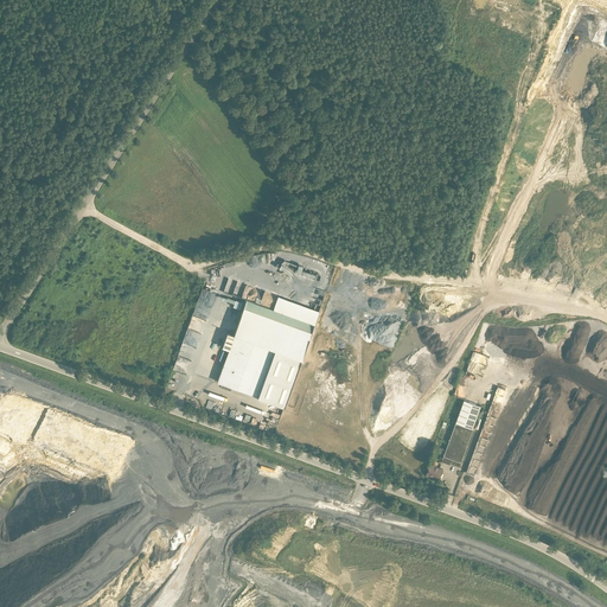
[(319,283),(321,275),(304,270),(305,266),(285,260),(280,268),(291,275),(304,279),(311,283),(318,285),(319,283)]
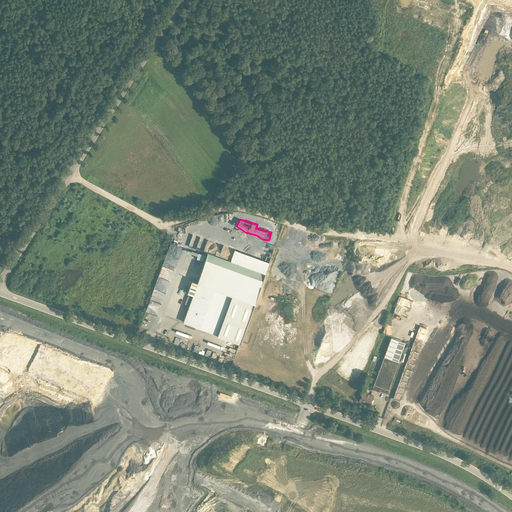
[(170,243),(160,278),(171,281),(173,273),(174,273),(177,262),(179,262),(183,247),(178,245),(179,244),(175,243),(175,244),(170,243)]
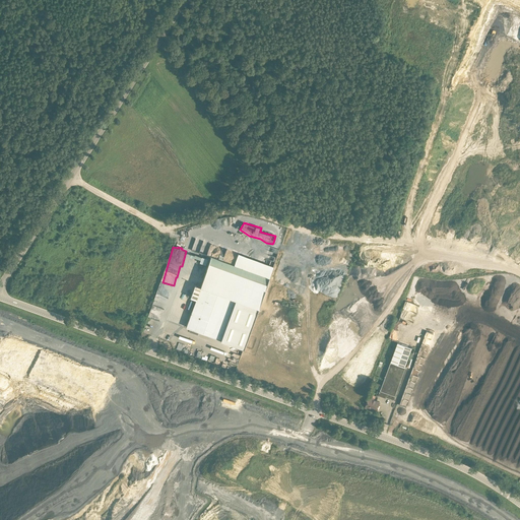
[(196,300),(186,327),(243,348),(258,308),(269,277),(211,257),(200,286),(195,284),(190,298),(196,300)]
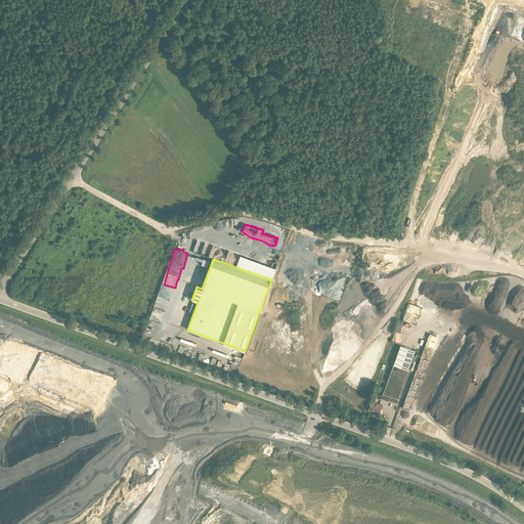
[(421,312),(423,313),(423,315),(425,316),(427,309),(415,305),(412,313),(420,315),(421,312)]
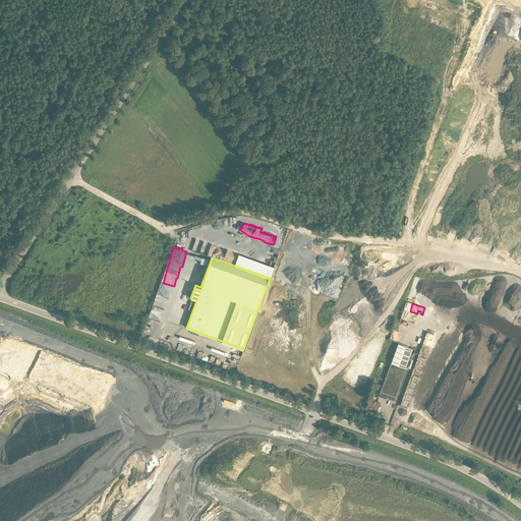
[(399,343),(383,387),(381,392),(387,394),(386,397),(395,401),(414,348),(399,343)]
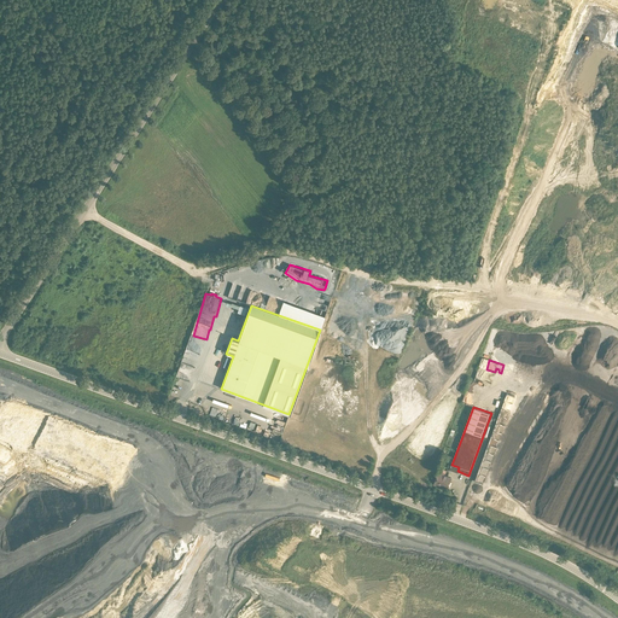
[(448,488),(452,478),(438,473),(435,484),(439,487),(439,485),(448,488)]
